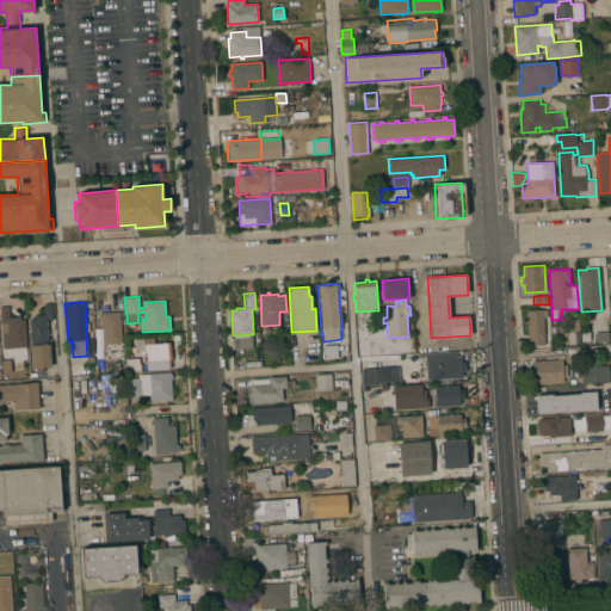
[(31,346),(29,319),(34,319),(34,315),(44,314),(44,303),(53,303),(54,320),(48,320),(49,344),(50,344),(51,368),(34,369),(31,346)]
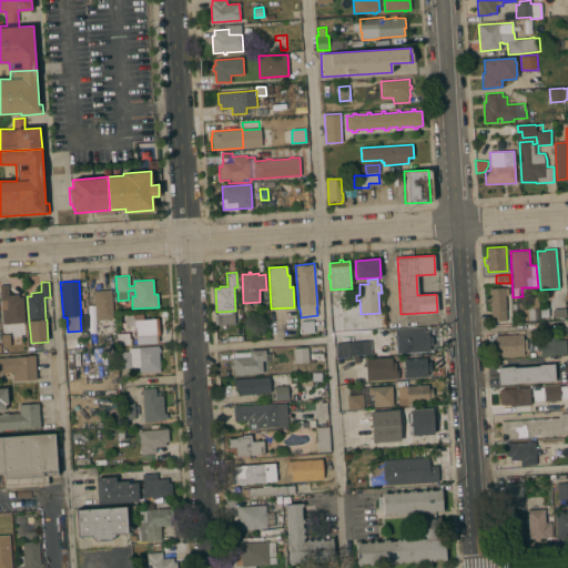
[(24,323),(2,324),(1,310),(8,310),(7,300),(1,300),(0,285),(8,284),(9,294),(19,294),(19,297),(23,297),(24,323)]
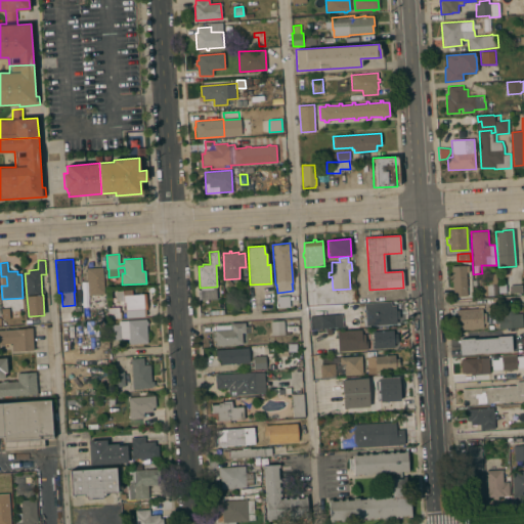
[(466,265),(466,266),(469,266),(469,272),(466,272),(467,287),(472,287),(473,296),(453,297),(452,281),(449,281),(449,273),(451,273),(451,266),(466,265)]
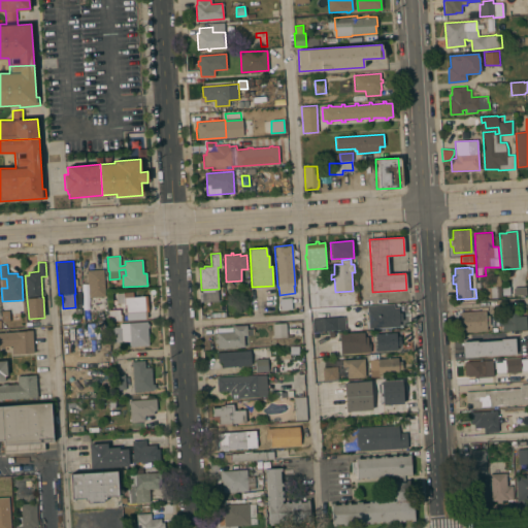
[(88,270),(104,269),(105,296),(89,297),(88,270)]
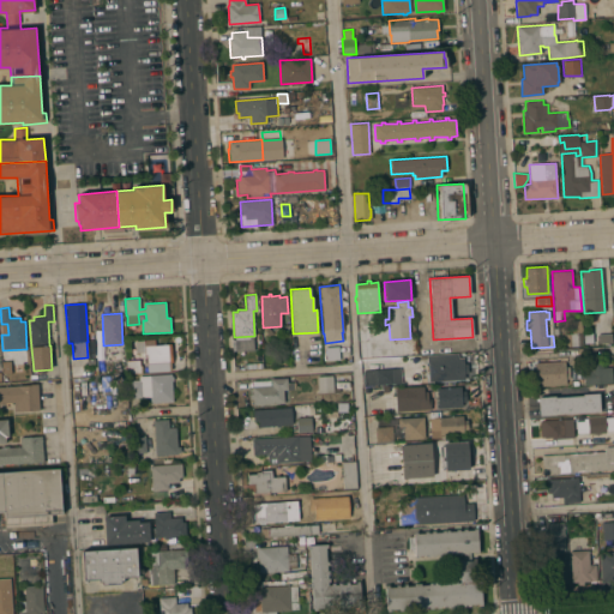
[(566,347),(565,333),(573,333),(573,320),(582,320),(583,332),(582,332),(583,345),(566,347)]
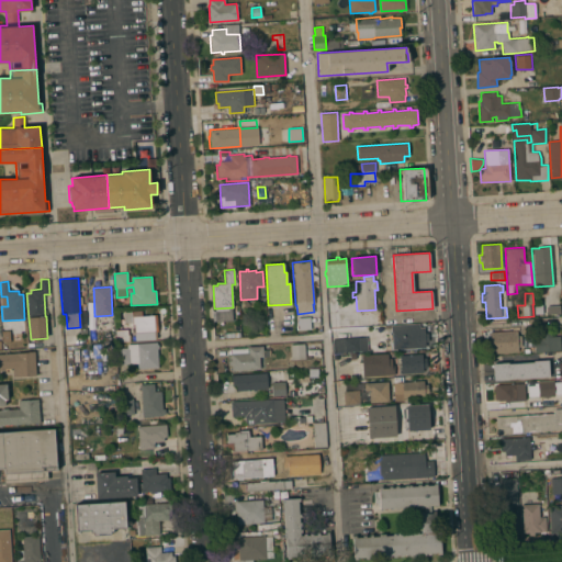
[(134,324),(133,324),(132,314),(131,314),(131,322),(123,323),(123,312),(141,311),(142,315),(157,315),(157,330),(150,332),(152,339),(135,340),(134,324)]
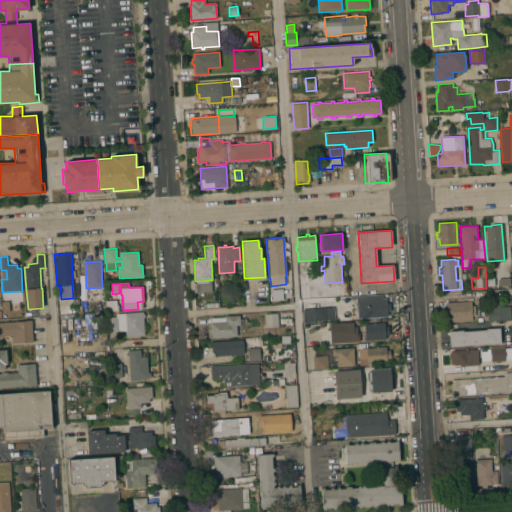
[(270,290),(281,289),(282,300),(271,301),(270,290)]
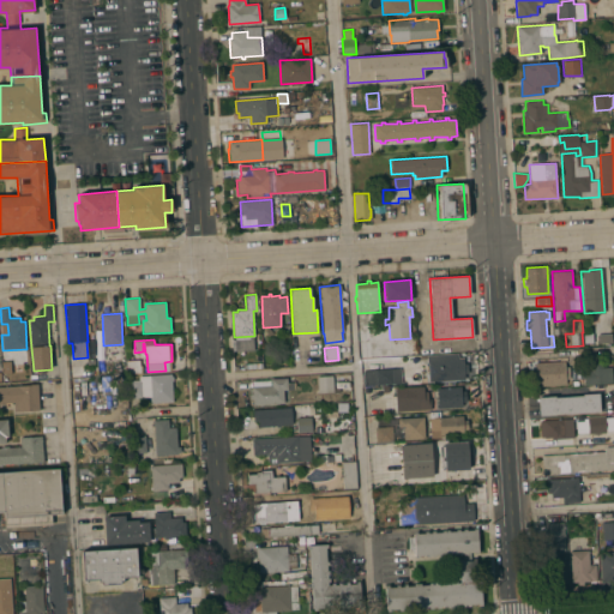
[(427,360),(440,359),(439,356),(458,355),(458,359),(463,357),(464,363),(468,363),(468,373),(467,373),(467,374),(464,374),(464,380),(428,381),(427,360)]
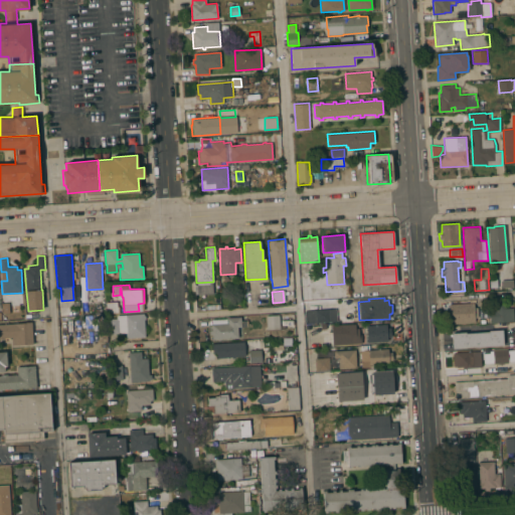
[(107,302),(117,302),(118,313),(108,313),(107,302)]
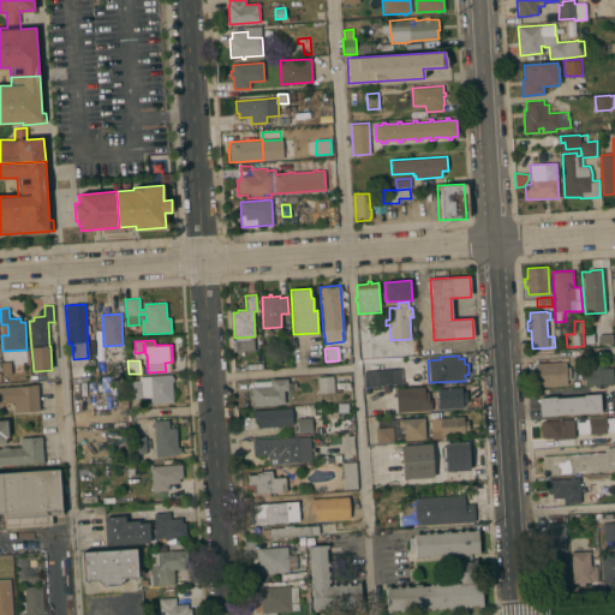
[(123,363),(123,374),(113,375),(112,364),(123,363)]
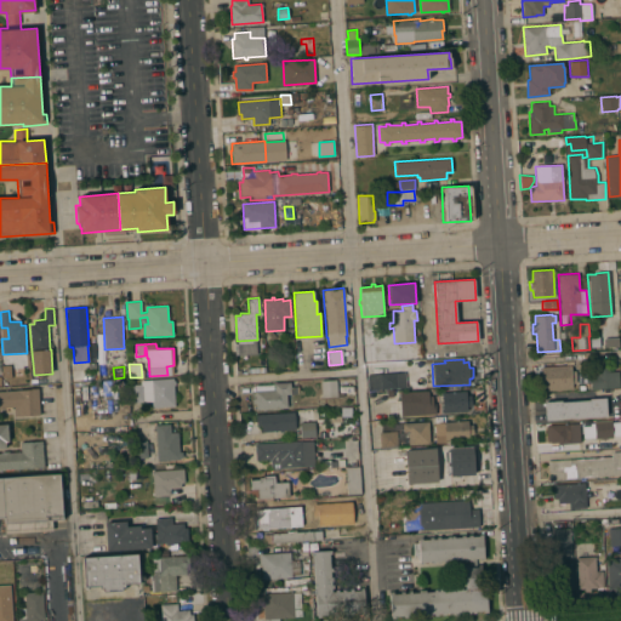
[(570,366),(570,371),(575,371),(576,382),(571,382),(571,388),(543,389),(542,368),(570,366)]
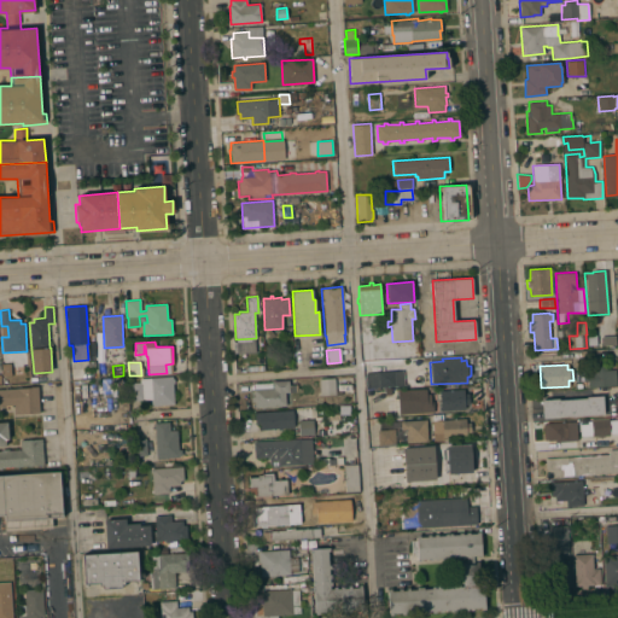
[(589,388),(588,373),(595,373),(594,367),(607,367),(607,371),(616,369),(617,385),(589,388)]
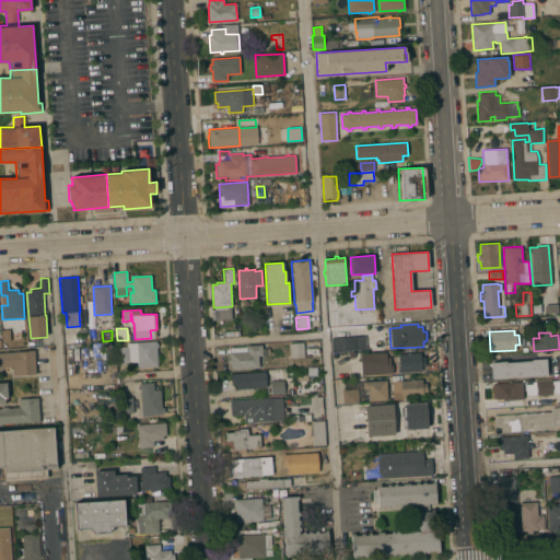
[(330,338),(364,336),(365,349),(331,352),(330,338)]
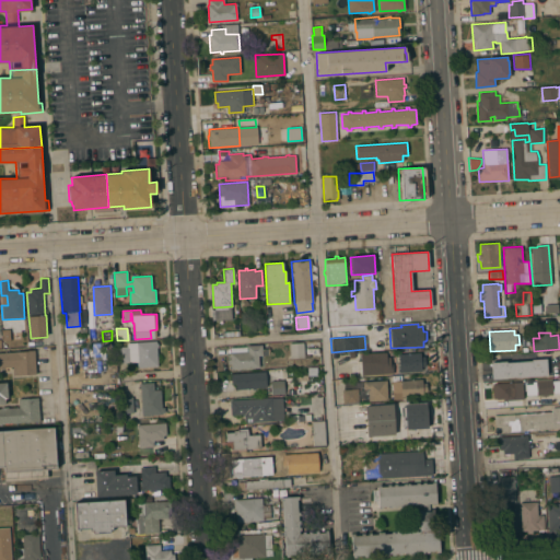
[(155,341),(156,343),(158,343),(158,347),(156,348),(158,365),(137,368),(137,362),(120,363),(119,347),(127,347),(127,343),(155,341)]
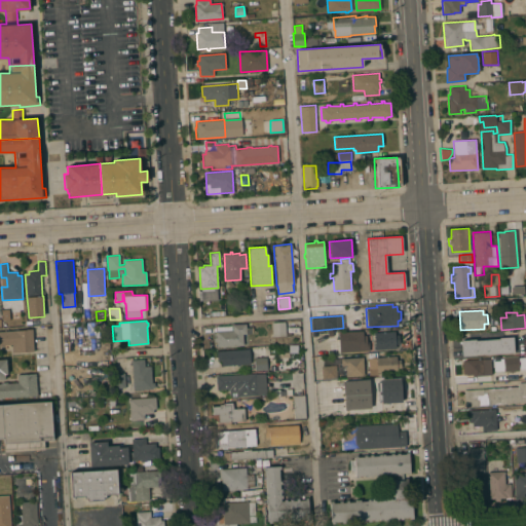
[(285,322),(286,333),(291,332),(291,336),(272,337),(271,323),(285,322)]
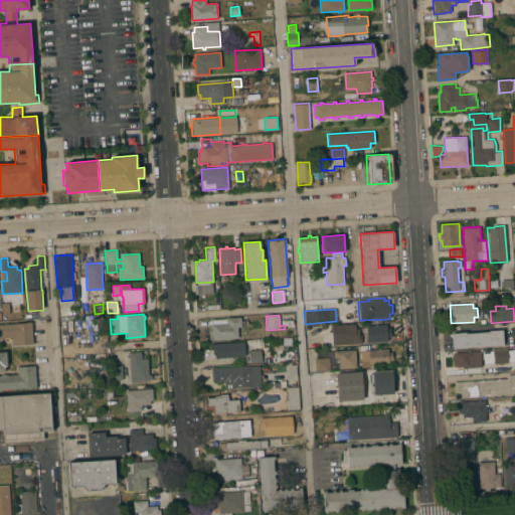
[(215,340),(212,340),(211,335),(209,335),(209,331),(211,330),(211,324),(212,324),(211,319),(226,319),(226,323),(227,323),(226,318),(229,317),(229,318),(240,317),(241,327),(237,327),(238,338),(215,340)]
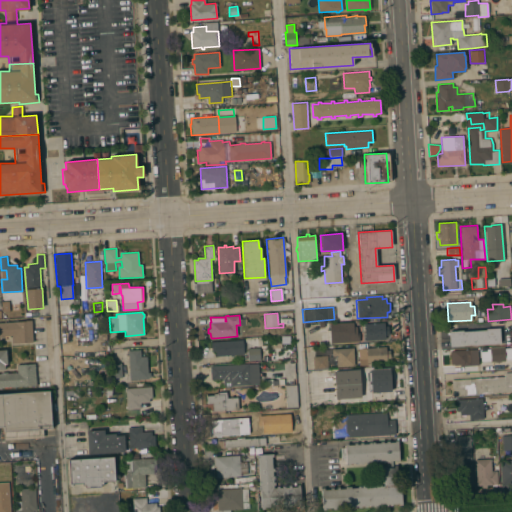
[(0,322),(31,320),(33,342),(12,343),(12,336),(4,336),(5,337),(0,337),(0,322)]
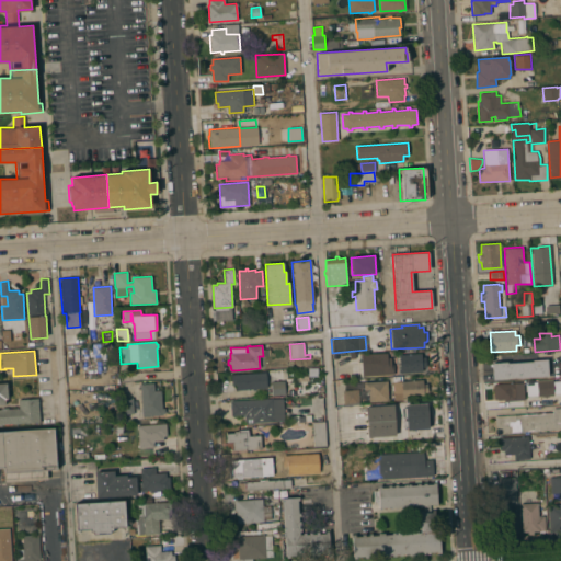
[(387,353),(388,358),(390,357),(391,365),(393,365),(393,375),(363,376),(362,354),(387,353)]
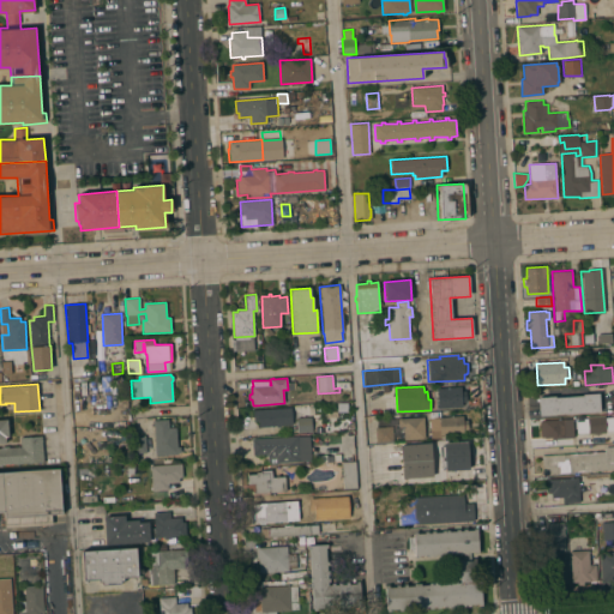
[(438,408),(437,389),(461,386),(462,390),(465,390),(467,402),(462,402),(462,407),(438,408)]
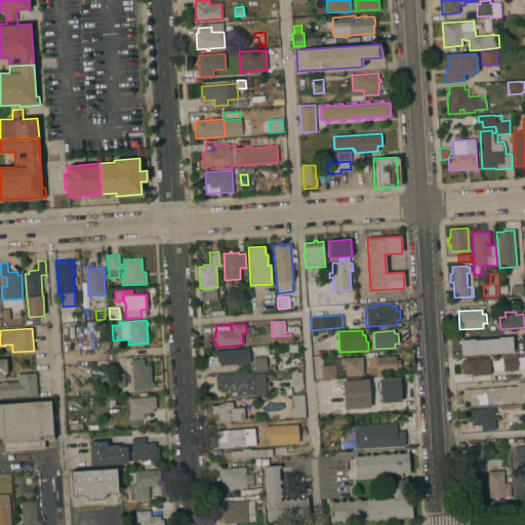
[(461,356),(460,339),(475,338),(475,339),(497,338),(497,337),(512,336),(513,352),(461,356)]
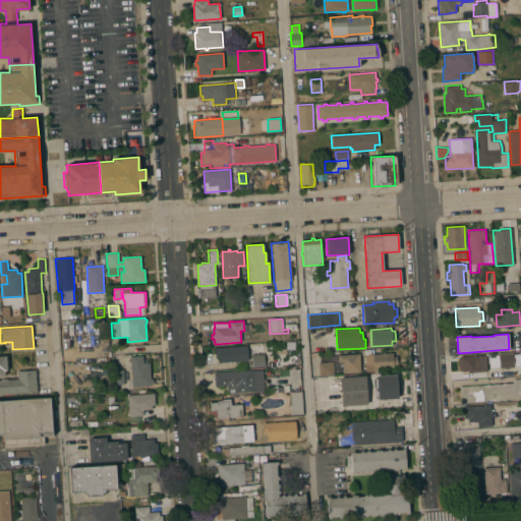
[(247,346),(248,360),(220,362),(220,357),(216,357),(215,348),(247,346)]
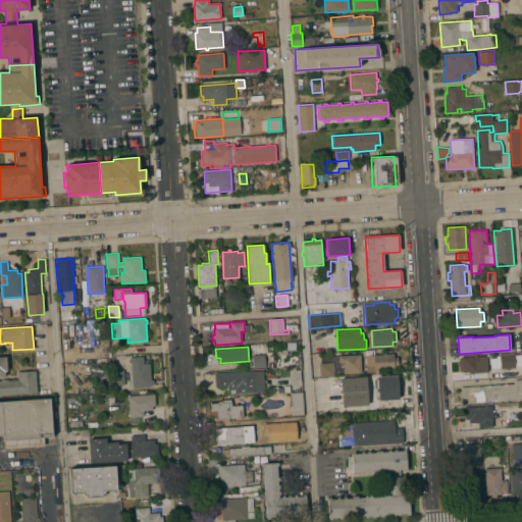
[(366,372),(366,363),(364,363),(364,358),(365,358),(365,352),(374,351),(374,354),(394,354),(394,357),(398,357),(398,365),(395,365),(395,368),(381,369),(381,370),(374,370),(374,372),(366,372)]
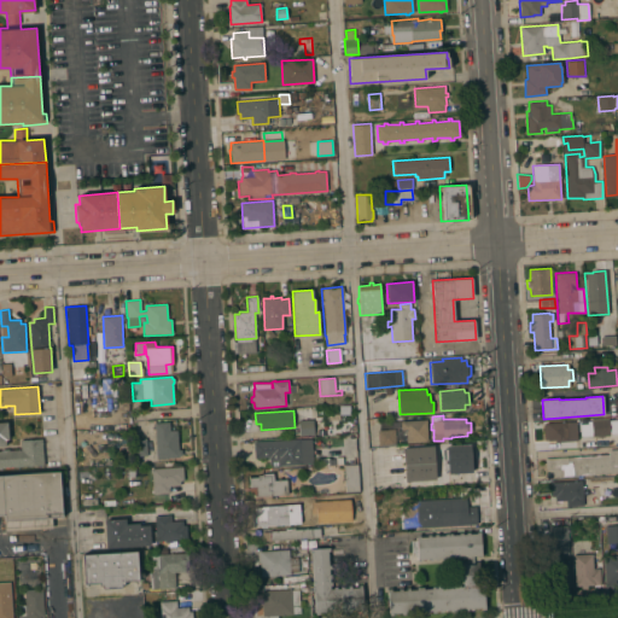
[(426,419),(427,442),(407,443),(406,430),(401,430),(401,421),(426,419)]
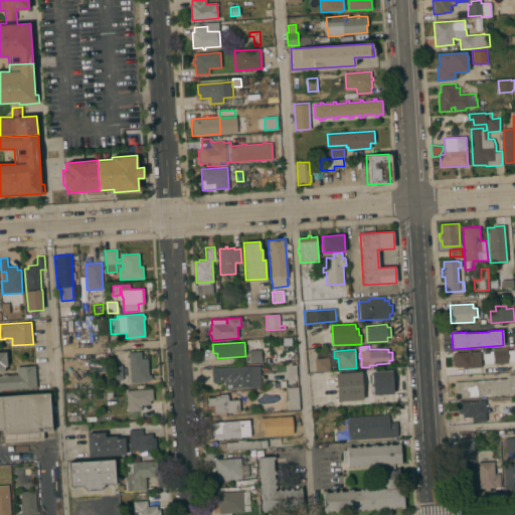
[(507,349),(508,363),(493,364),(493,350),(507,349)]
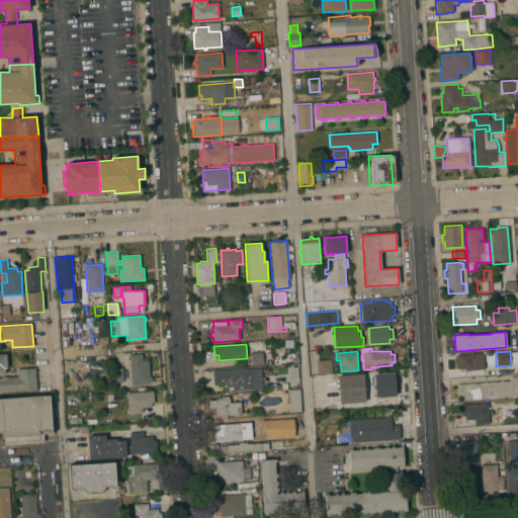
[(250,352),(262,352),(263,364),(251,365),(250,352)]
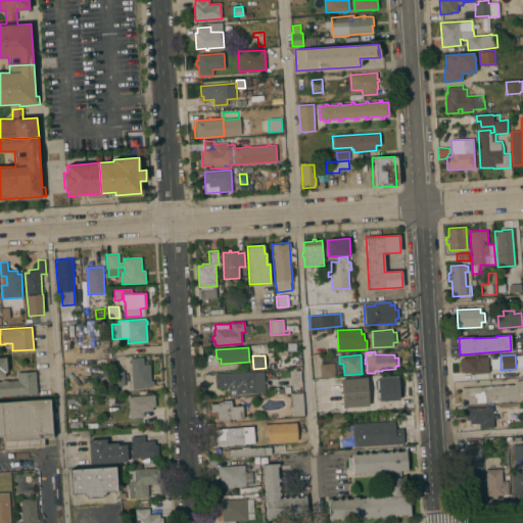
[(131,366),(131,358),(143,357),(144,364),(149,364),(151,381),(153,380),(153,385),(151,386),(133,387),(131,366)]
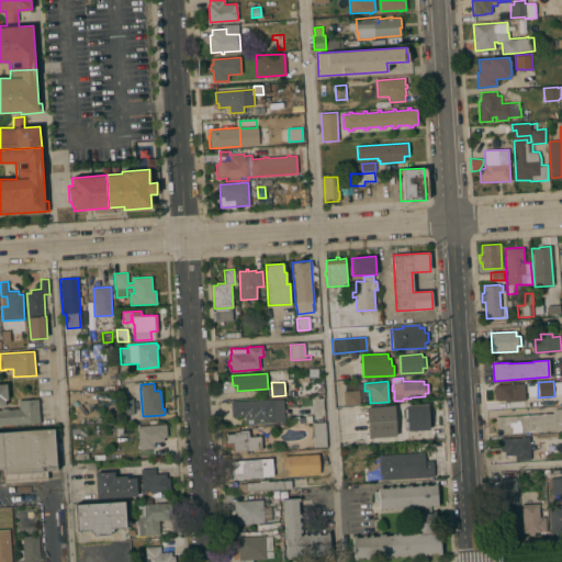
[(525,383),(526,401),(505,402),(505,401),(497,402),(497,401),(495,401),(494,386),(497,386),(497,385),(525,383)]
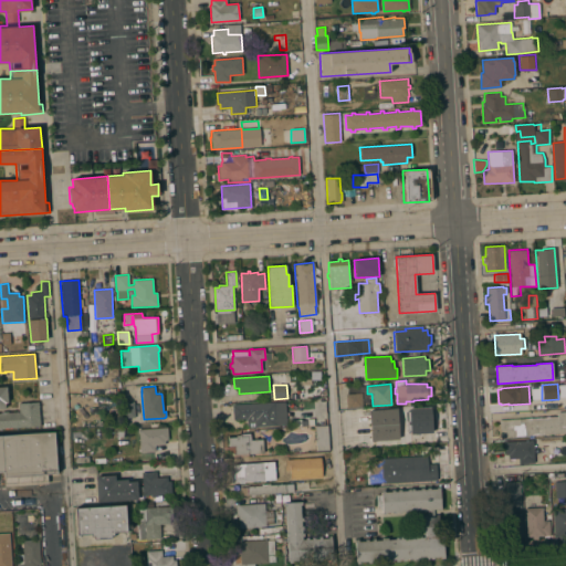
[(0,387),(7,387),(8,402),(4,402),(4,408),(0,408),(0,413),(1,413),(1,412),(9,411),(9,412),(20,412),(19,404),(39,402),(40,426),(0,428),(0,387)]
